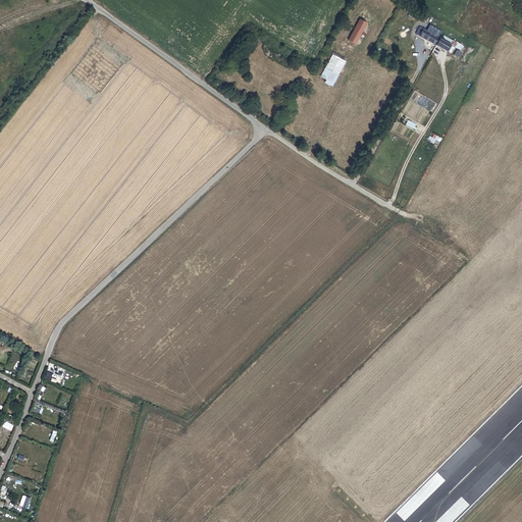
[(357,27),(363,30),(367,22),(360,19),(357,27)]
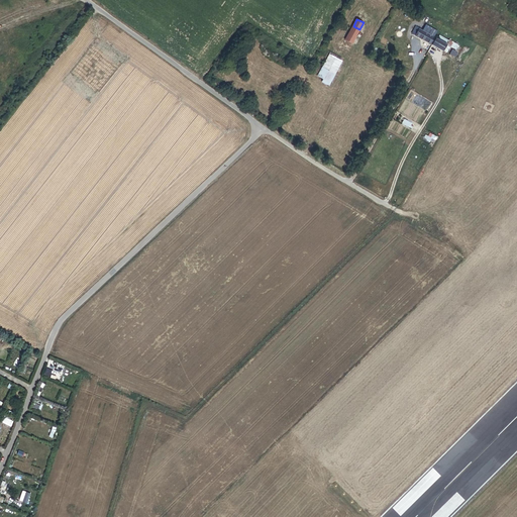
[(352,43),(359,29),(353,26),(345,40),(352,43)]
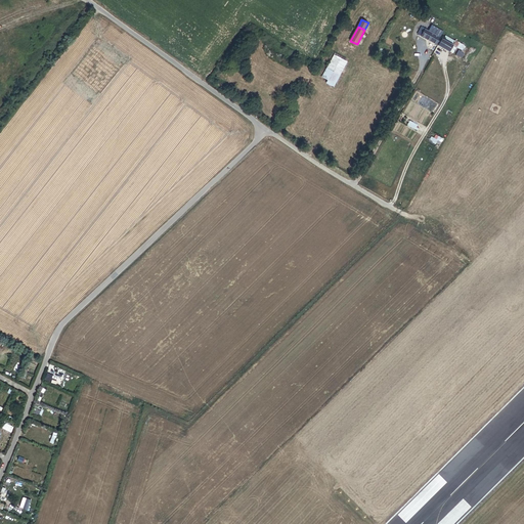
[(441,39),(422,27),(418,33),(438,45),(441,39)]
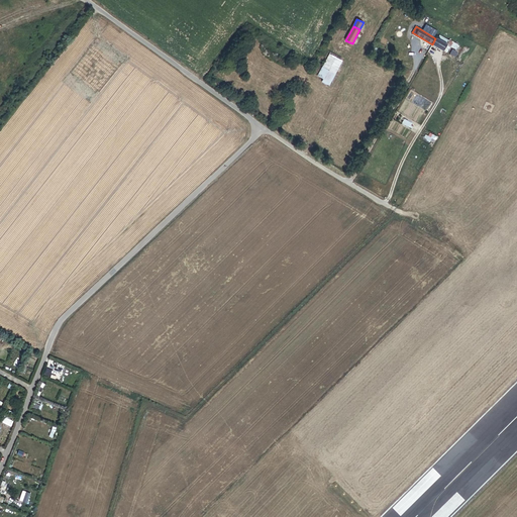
[(439,35),(437,39),(435,38),(432,44),(443,52),(447,44),(446,44),(448,40),(439,35)]
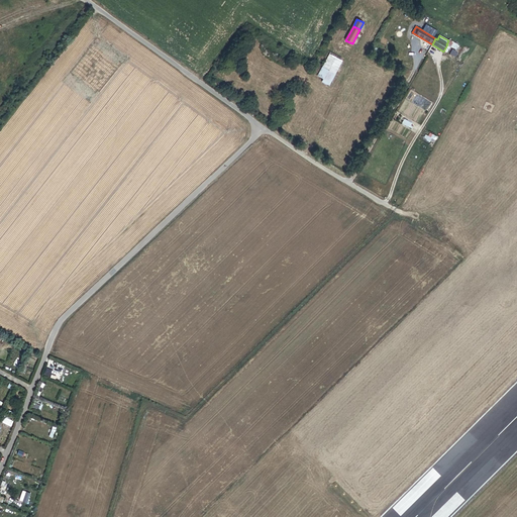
[(345,40),(336,57),(342,61),(352,43),(345,40)]
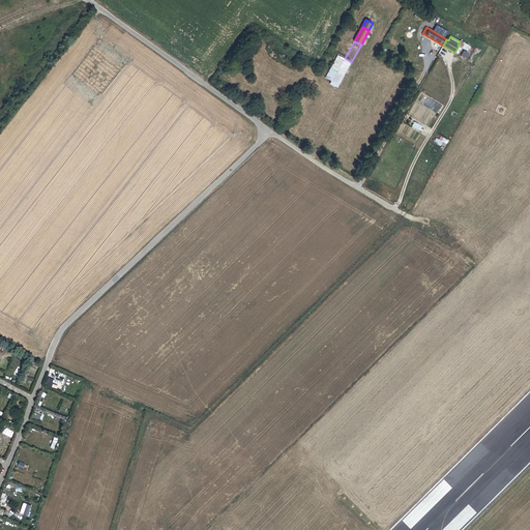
[(351,62),(345,58),(330,85),(335,88),(351,62)]
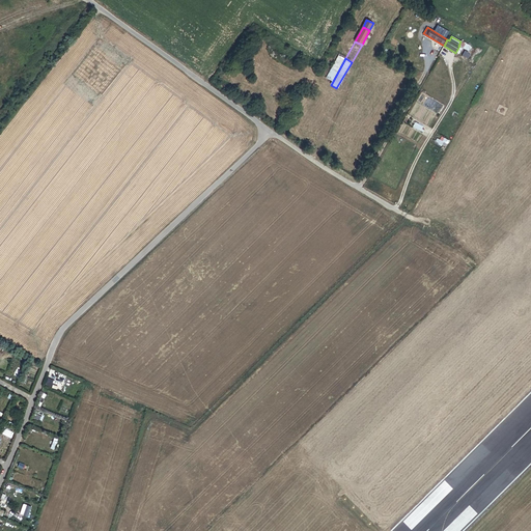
[(32,419),(42,422),(44,416),(35,413),(32,419)]
